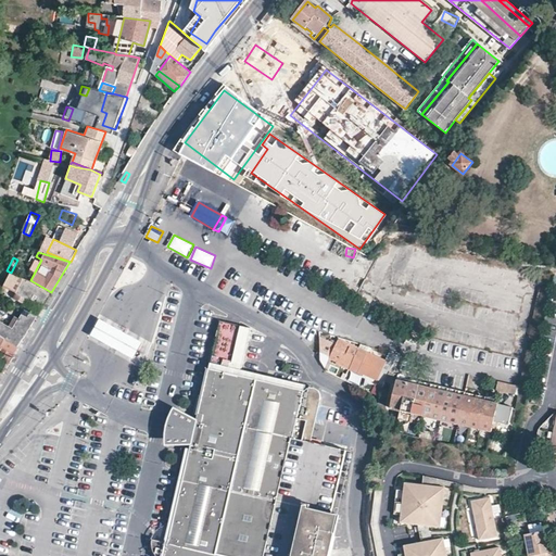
[(137,272),(141,265),(136,262),(133,268),(137,272)]
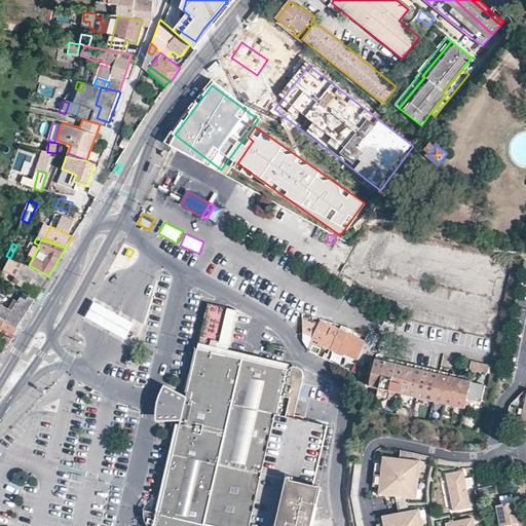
[(42,288),(47,278),(23,264),(10,258),(6,265),(19,272),(16,277),(31,286),(33,283),(42,288)]
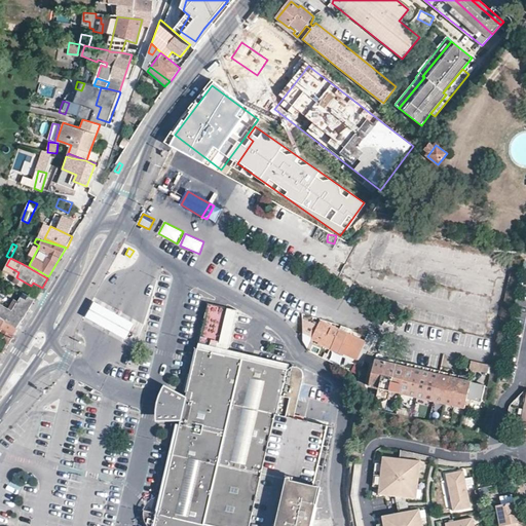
[(40,291),(42,288),(33,283),(31,286),(40,291)]
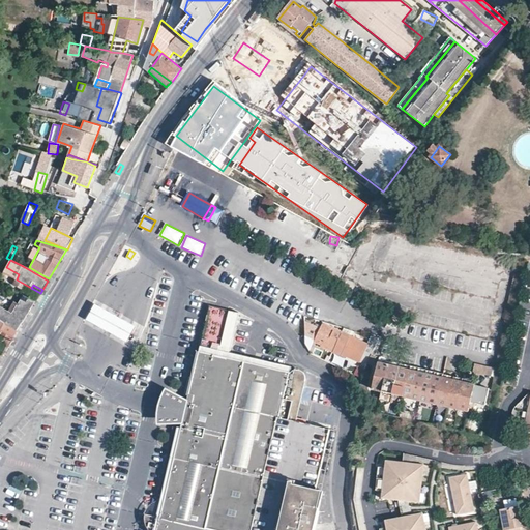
[(1,288),(0,289),(0,307),(7,312),(13,302),(18,305),(21,300),(19,298),(1,288)]
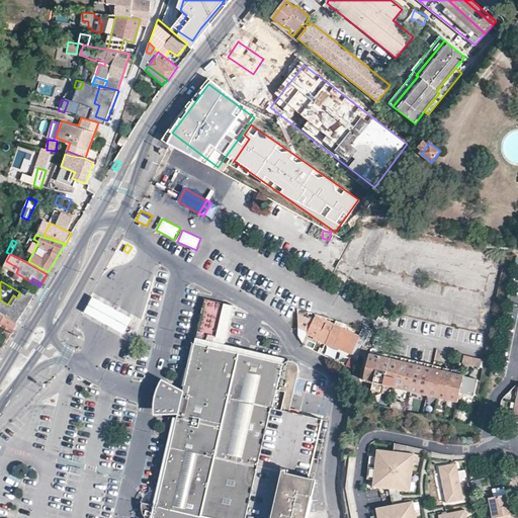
[(17,298),(13,295),(7,305),(0,300),(0,312),(5,316),(2,324),(13,330),(34,294),(20,287),(18,291),(20,293),(17,298)]
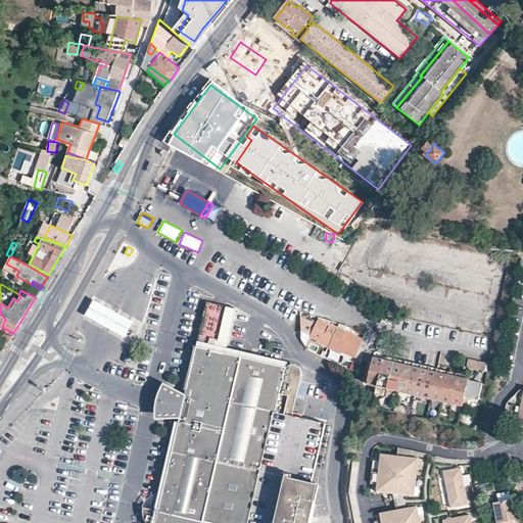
[(308,522),(314,504),(311,503),(316,483),(312,482),(313,478),(315,471),(325,429),(326,422),(295,415),(289,414),(297,380),(301,379),(303,377),(304,376),(305,373),(304,369),(303,367),(301,365),(299,364),(295,365),(293,366),(290,368),(229,352),(220,350),(220,346),(231,348),(241,308),(211,301),(200,345),(180,429),(162,504),(156,522),(308,522)]
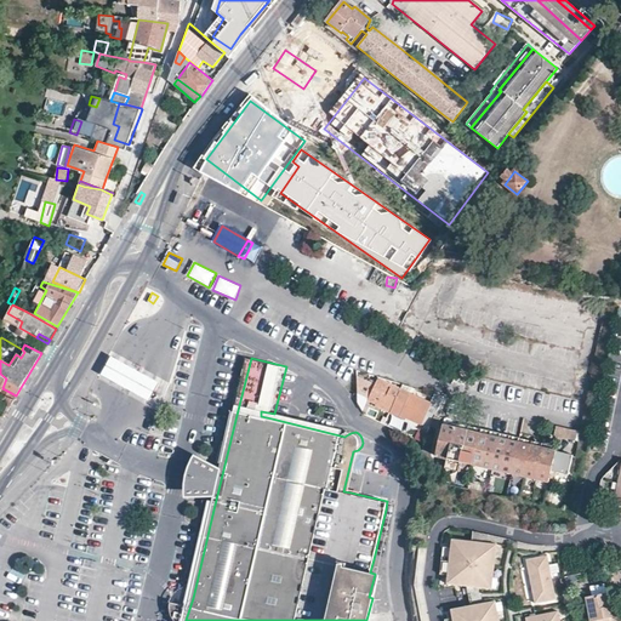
[(142,397),(148,400),(158,383),(151,380),(142,375),(136,371),(125,366),(119,363),(112,359),(103,376),(109,380),(115,383),(126,389),(132,392),(142,397)]
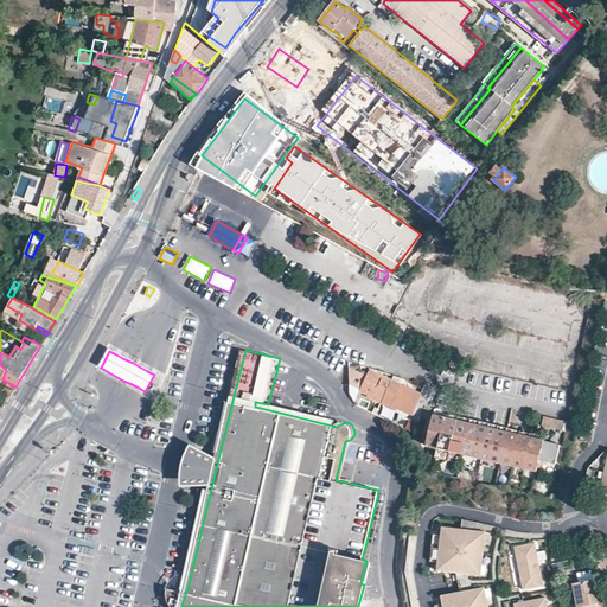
[(0,413),(16,387),(2,379),(6,370),(0,365),(0,413)]
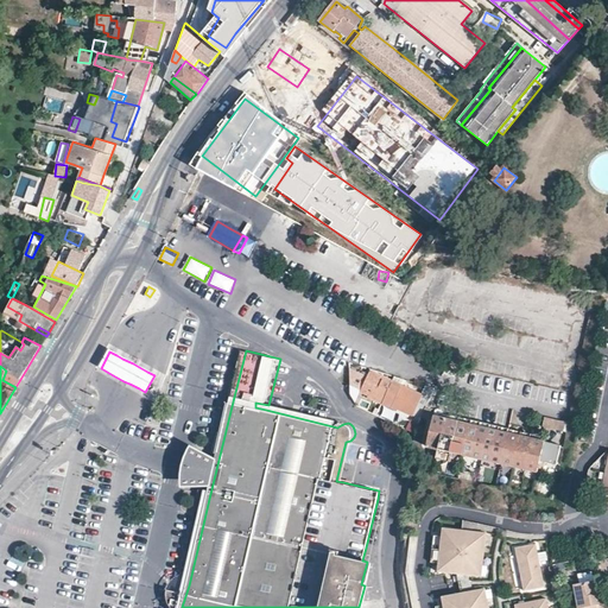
[(368,393),(367,397),(381,404),(392,380),(369,371),(367,377),(349,368),(349,385),(368,393)]
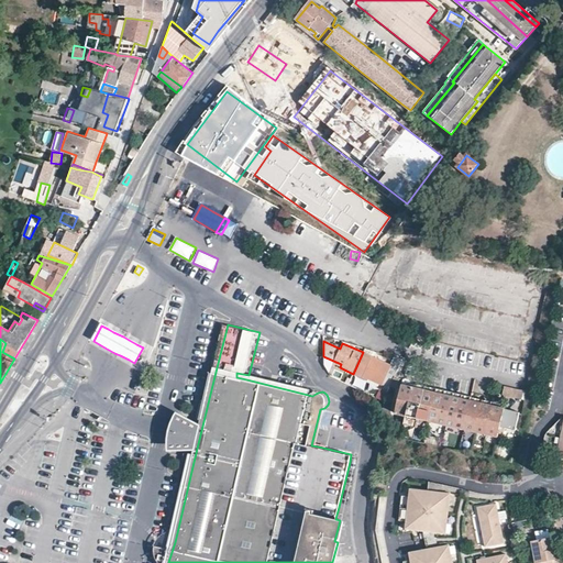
[(367,379),(367,377),(388,386),(401,360),(394,357),(390,365),(363,352),(353,374),(367,379)]
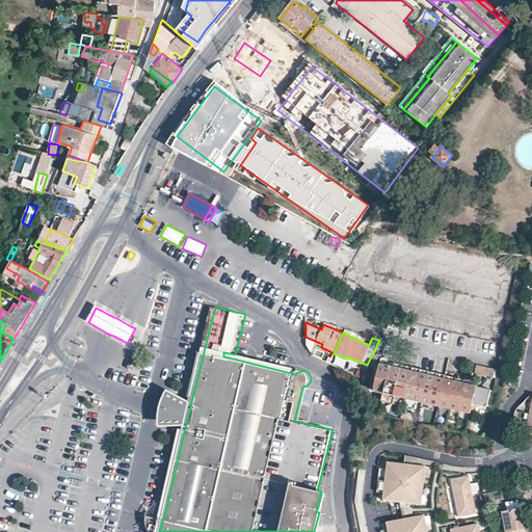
[(159,531),(165,512),(183,436),(204,351),(200,351),(188,398),(184,413),(183,419),(182,421),(182,424),(173,461),(157,528),(155,531),(159,531)]
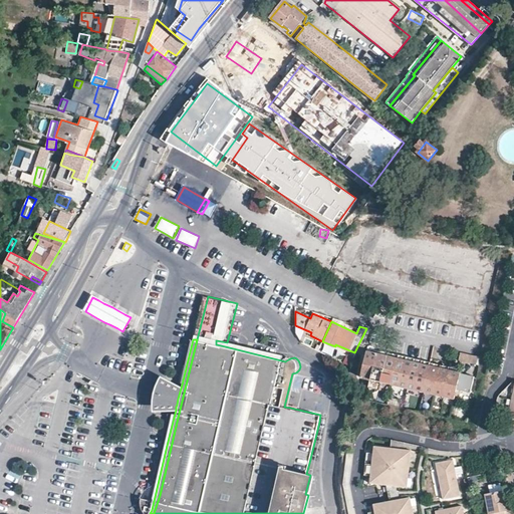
[(216,340),(216,344),(225,346),(285,361),(286,356),(279,355),(227,342),(216,340)]
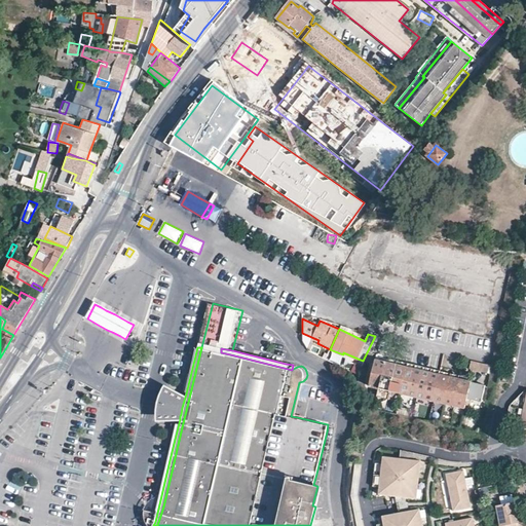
[(375,360),(369,386),(435,400),(441,375),(439,374),(375,360)]
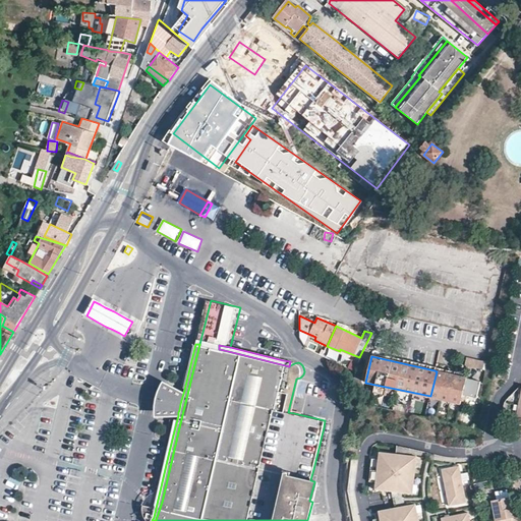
[(467,356),(466,365),(484,368),(486,359),(474,357),(467,356)]
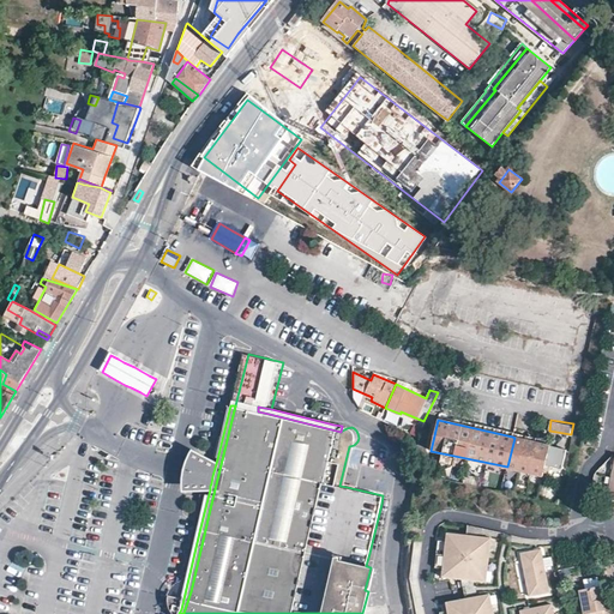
[(422,426),(416,423),(411,434),(415,435),(417,437),(417,435),(422,426)]
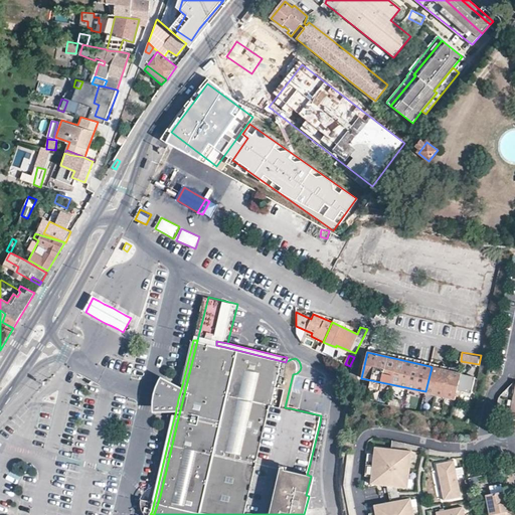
[(473,394),(477,377),(432,367),(425,391),(455,398),(456,396),(460,396),(462,391),(473,394)]
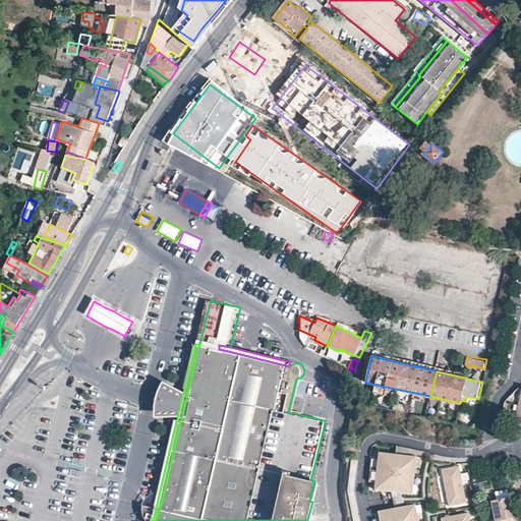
[(181,389),(164,379),(163,380),(160,387),(157,393),(156,400),(155,406),(155,412),(155,415),(173,415),(178,415),(178,412),(179,410),(180,404),(184,390),(181,389)]
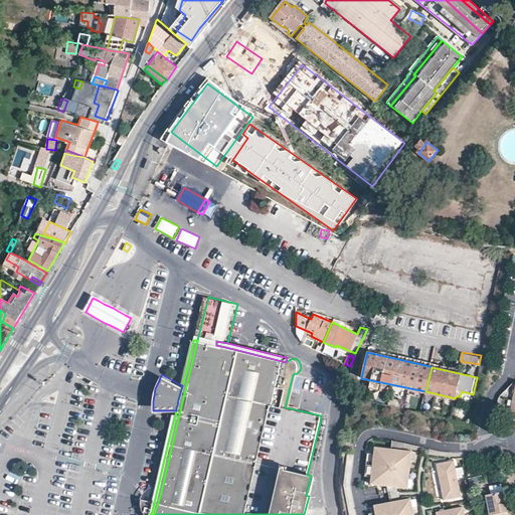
[(299,375),(293,374),(285,407),(291,408),(299,375)]
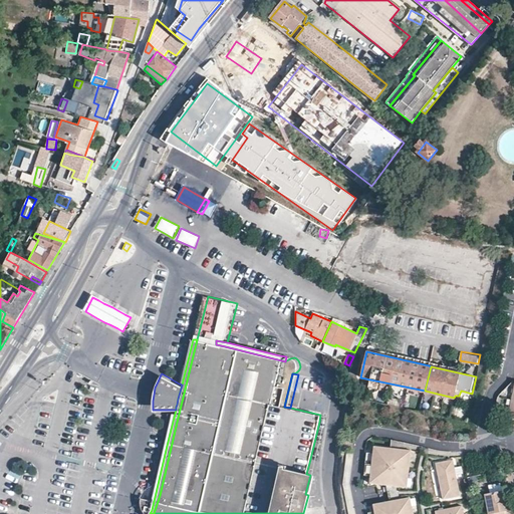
[(367,485),(384,486),(406,488),(409,452),(371,449),(370,456),(369,468),(368,479),(367,485)]
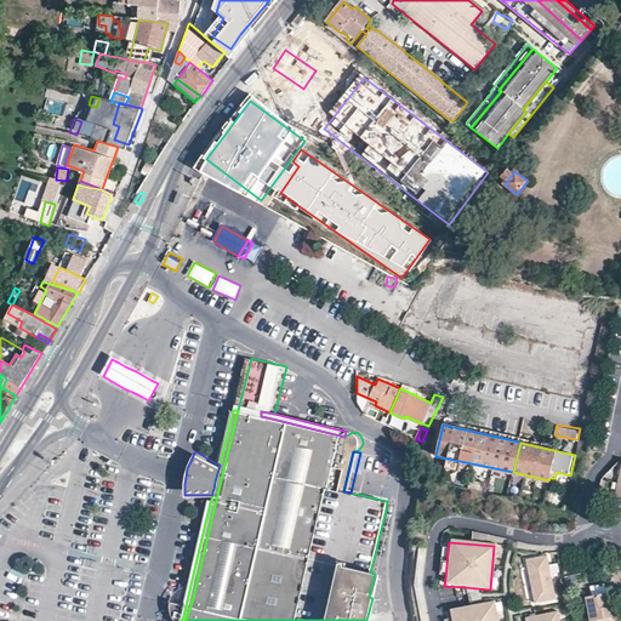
[(533,602),(553,598),(545,557),(524,560),(533,602)]
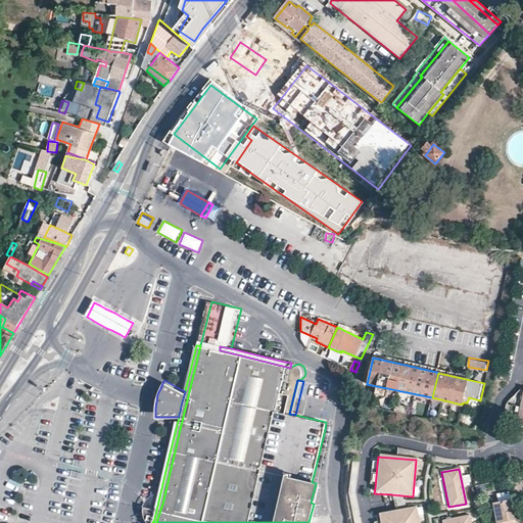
[(493,503),(495,515),(492,515),(493,522),(522,522),(522,518),(519,519),(516,500),(493,503)]
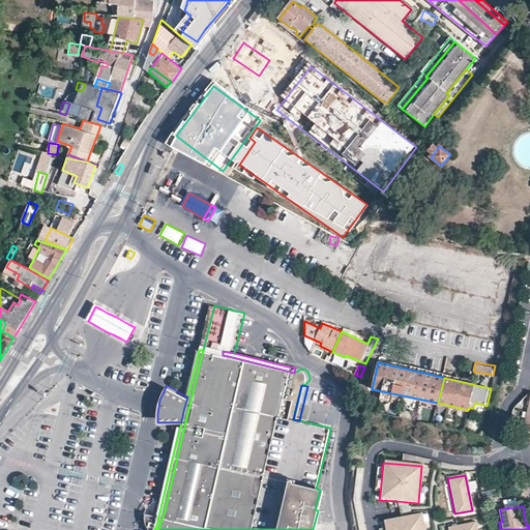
[(423,529),(421,514),(400,519),(383,522),(385,529),(384,529),(423,529)]
